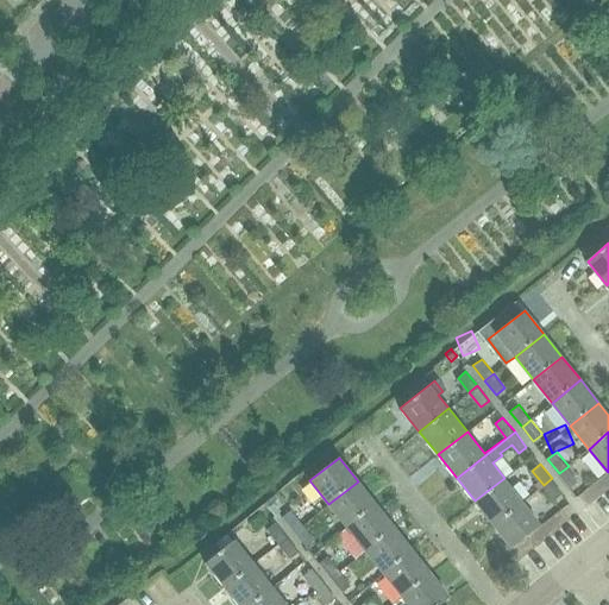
[(569,466),(559,473),(571,487),(581,480),(569,466)]
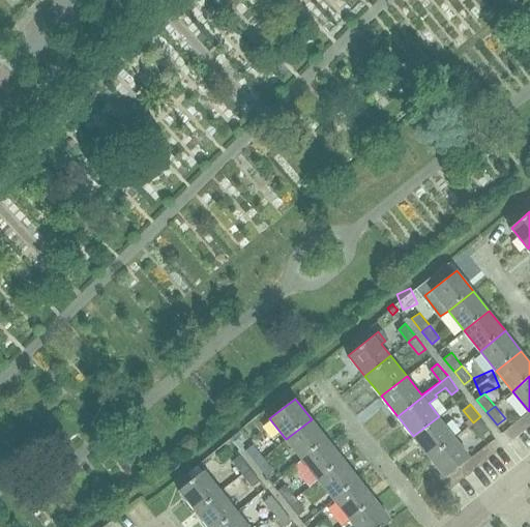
[(413,436),(430,457),(455,437),(439,416),(413,436)]
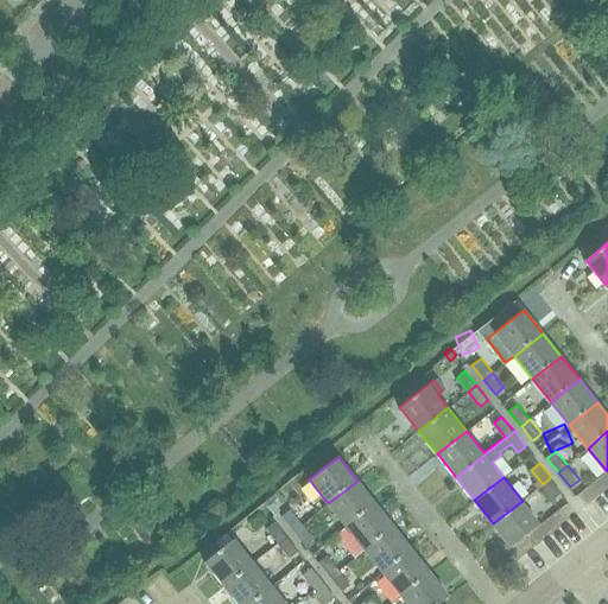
[(551,477),(543,484),(555,498),(563,493),(551,477)]
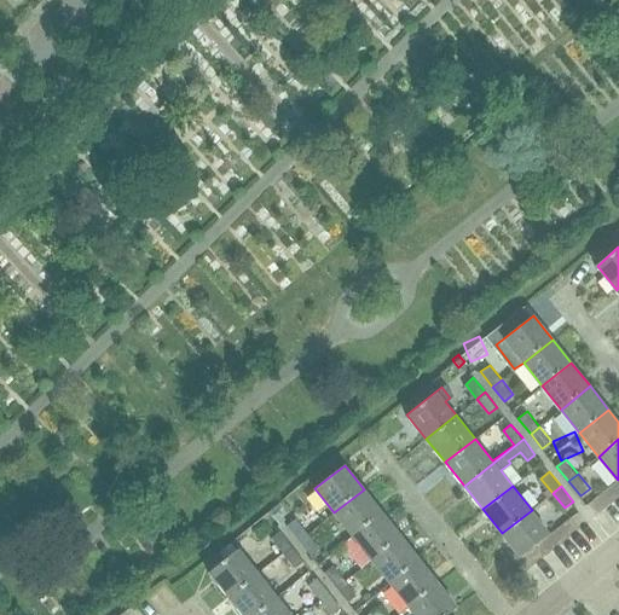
[(334,512),(353,537),(382,512),(364,489),(334,512)]
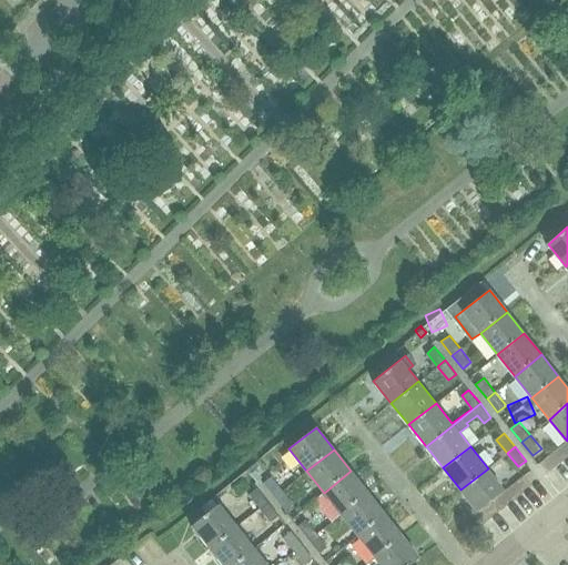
[(256,460),(246,467),(246,468),(251,473),(261,464),(256,460)]
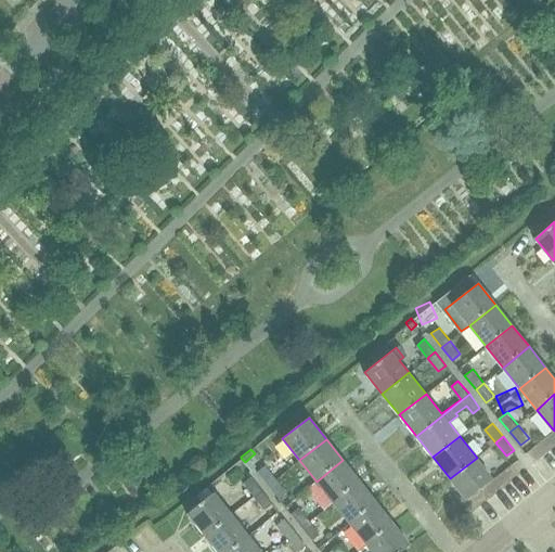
[(477,458),(450,478),(467,500),(494,478),(477,458)]
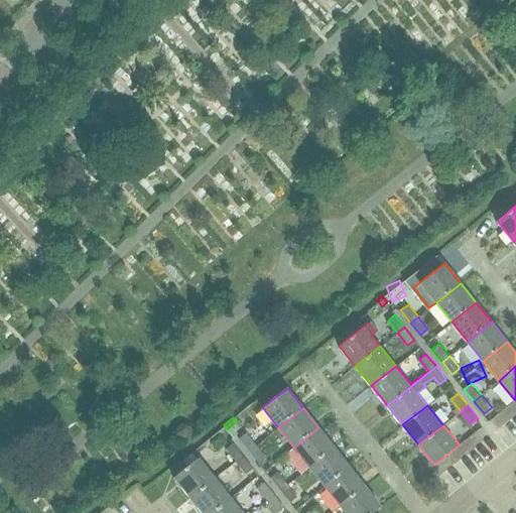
[(294,447),(309,467),(335,446),(318,427),(294,447)]
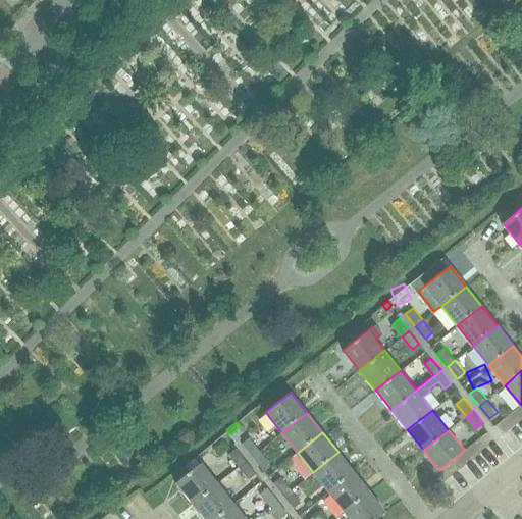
[(243,443),(253,456),(260,450),(250,436),(243,443)]
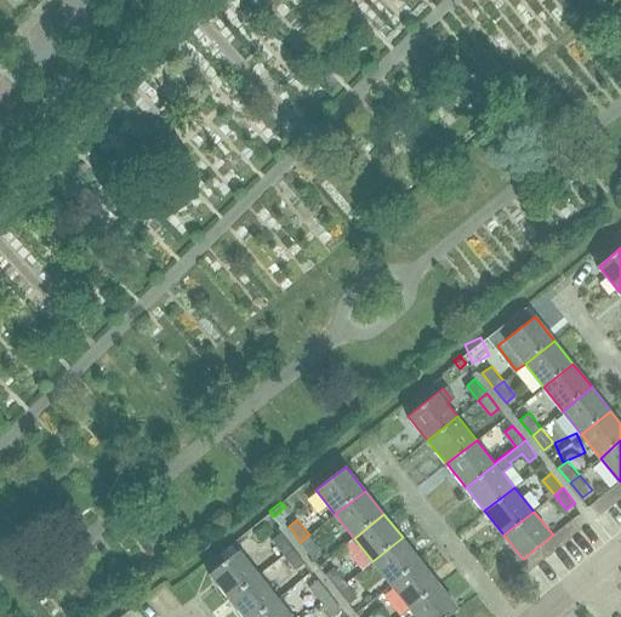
[(272,540),(284,553),(292,546),(281,532),(272,540)]
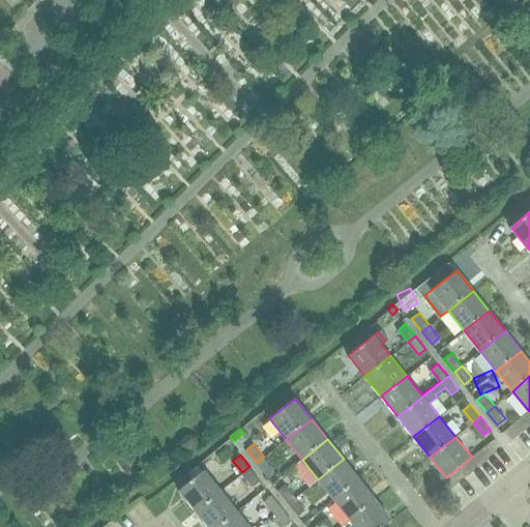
[(273,469),(264,457),(257,463),(267,474),(273,469)]
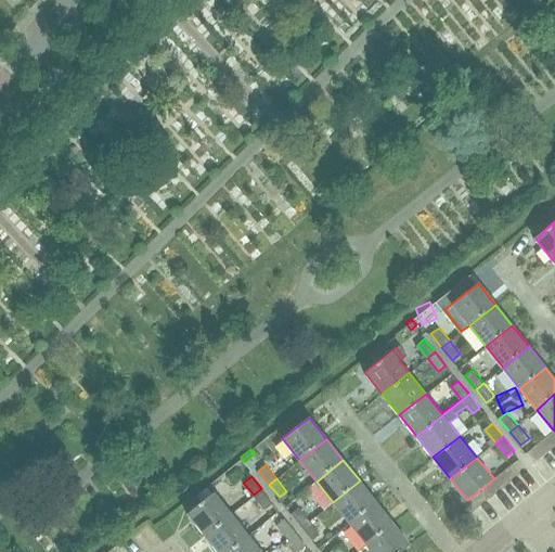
[(376,502),(360,480),(333,502),(349,523),(376,502)]
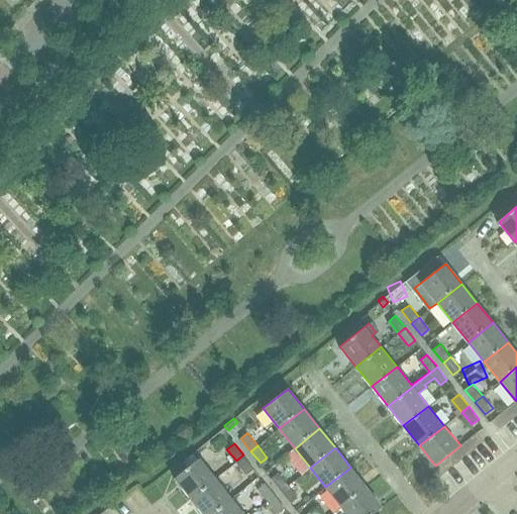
[(243,454),(236,460),(246,474),(253,468),(243,454)]
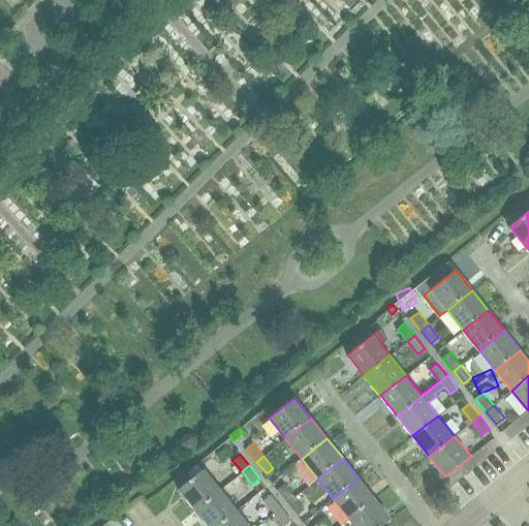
[(178,488),(194,509),(219,489),(203,468),(178,488)]
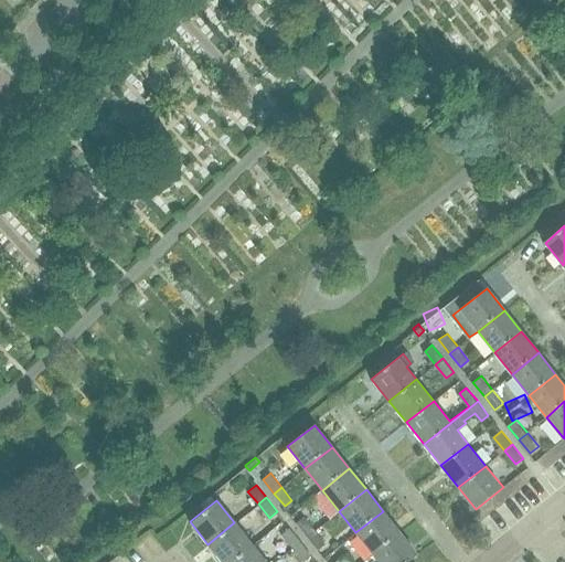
[(355,532),(373,554),(400,532),(383,511),(355,532)]
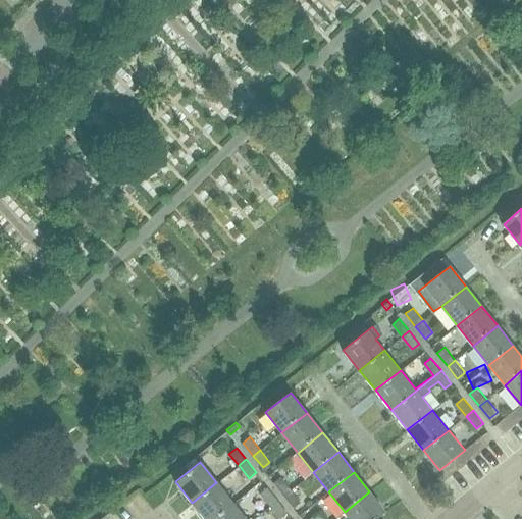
[(274,482),(284,495),(292,489),(281,476),(274,482)]
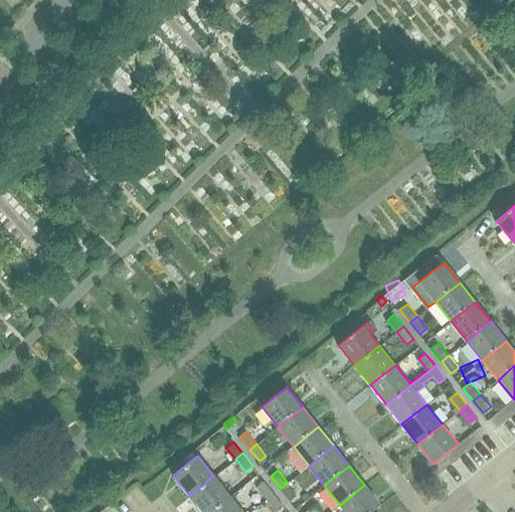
[(201,511),(207,511),(228,496),(213,476),(189,496),(201,511)]
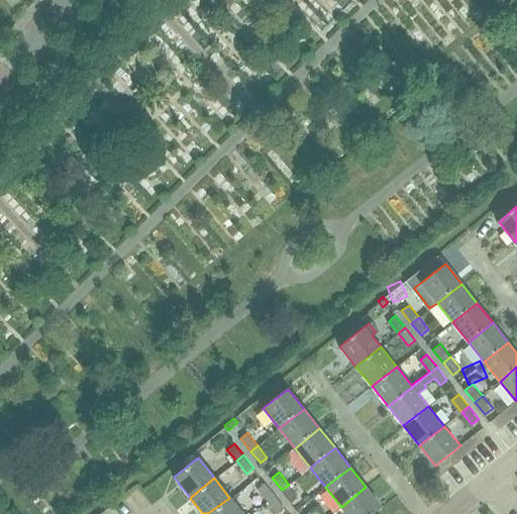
[(259,488),(268,500),(275,494),(266,482),(259,488)]
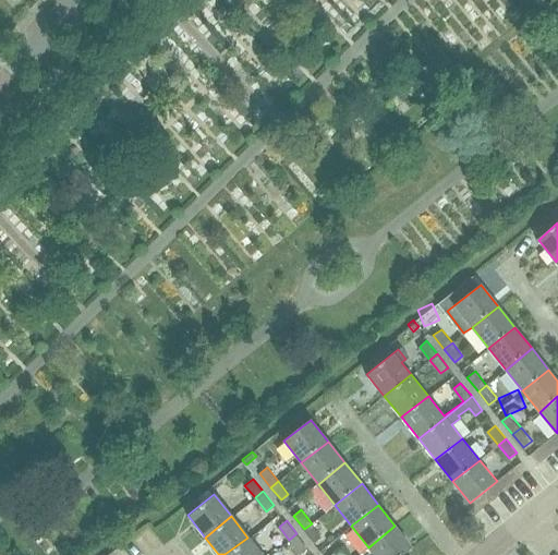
[(312,523),(304,529),(314,541),(322,535),(312,523)]
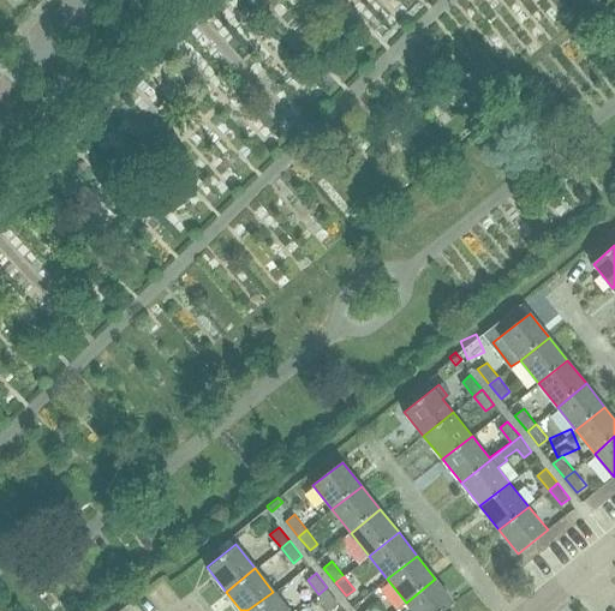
[(412,610),(443,610),(454,603),(435,579),(406,603),(412,610)]
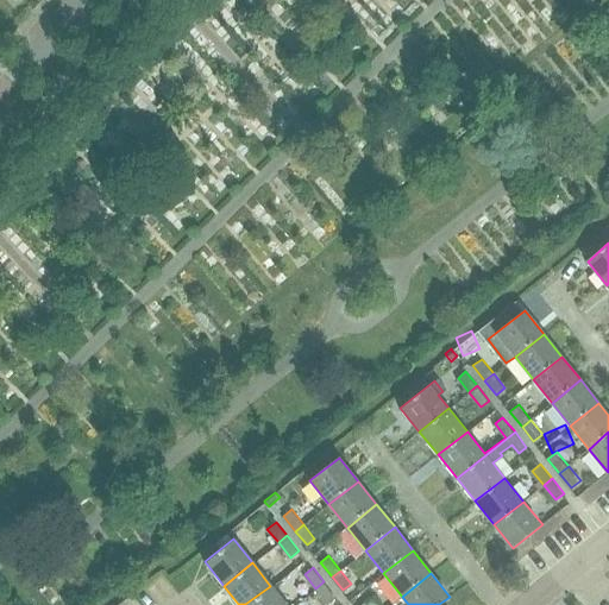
[(324,581),(315,588),(327,603),(336,596),(324,581)]
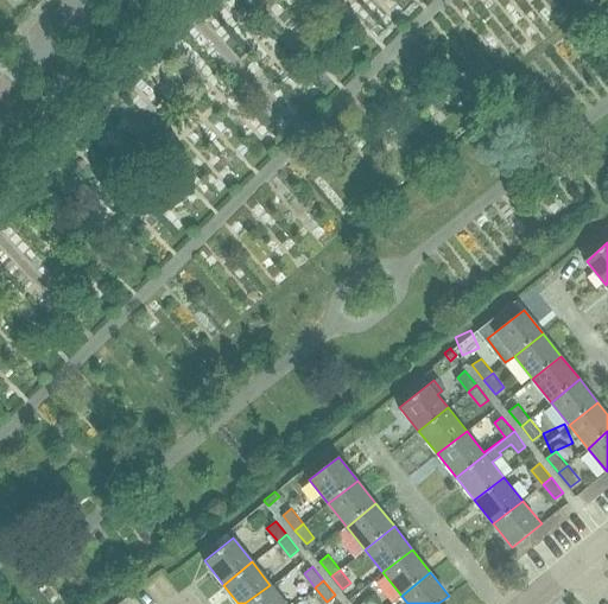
[(245,603),(285,603),(270,585),(245,603)]
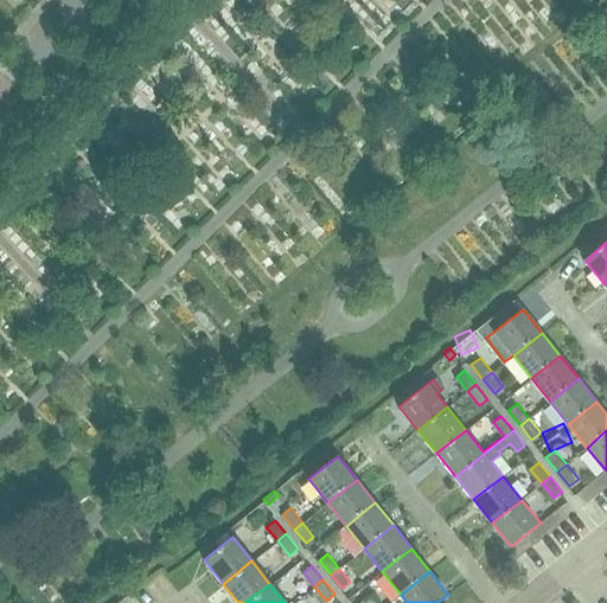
[(120,600),(123,602),(141,602),(132,590),(120,600)]
